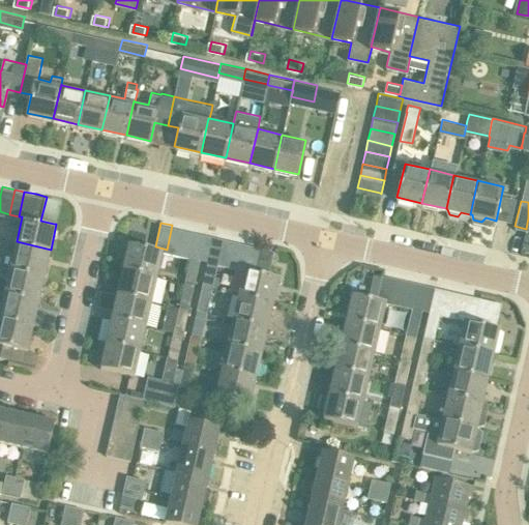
[(167,250),(178,252),(183,228),(172,225),(167,250)]
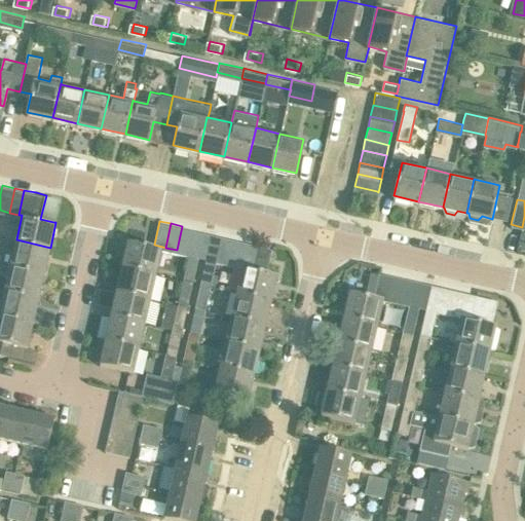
[(177,250),(188,253),(193,228),(182,226),(177,250)]
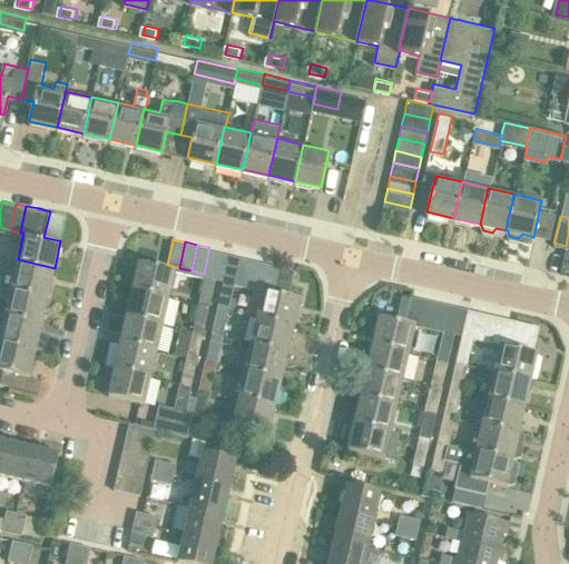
[(204,274),(205,274),(216,276),(222,250),(209,247),(204,274)]
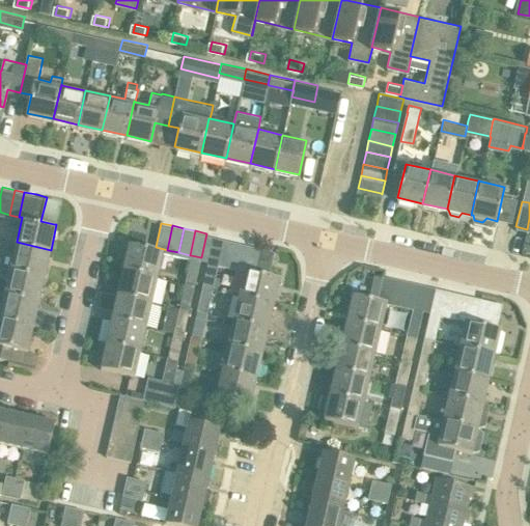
[(219,261),(220,263),(226,238),(214,236),(202,284),(213,286),(219,261)]
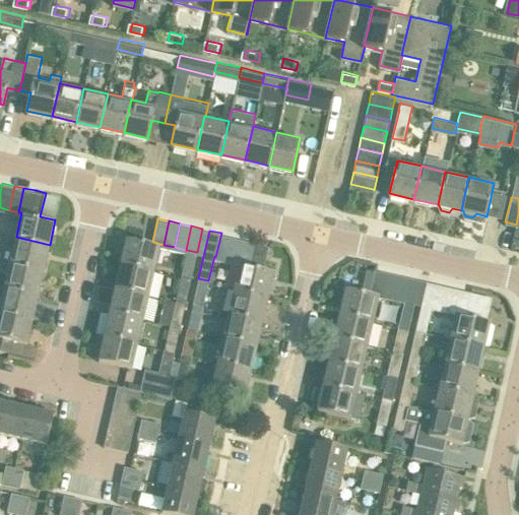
[(215,257),(226,259),(232,236),(221,233),(215,257)]
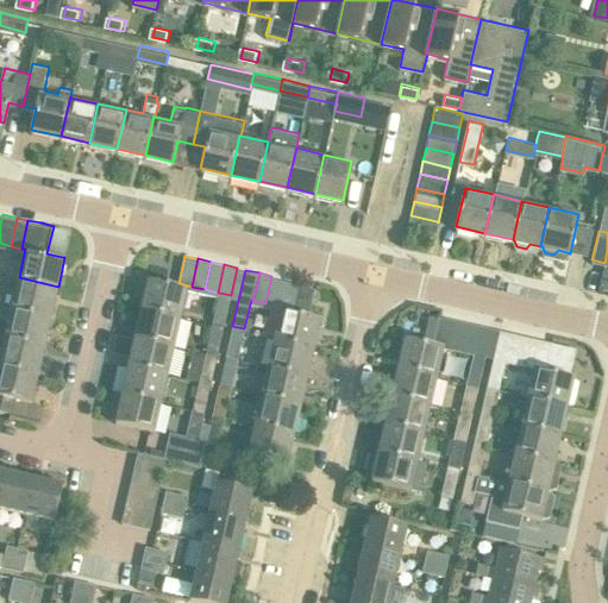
[(181,314),(188,286),(179,283),(149,276),(142,306),(181,314)]
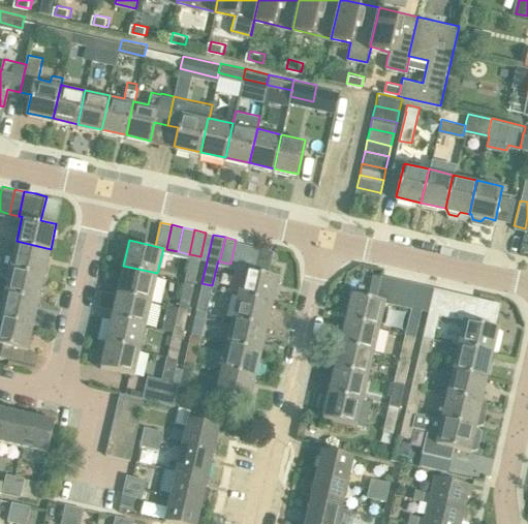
[(230,264),(242,267),(247,242),(236,240),(230,264)]
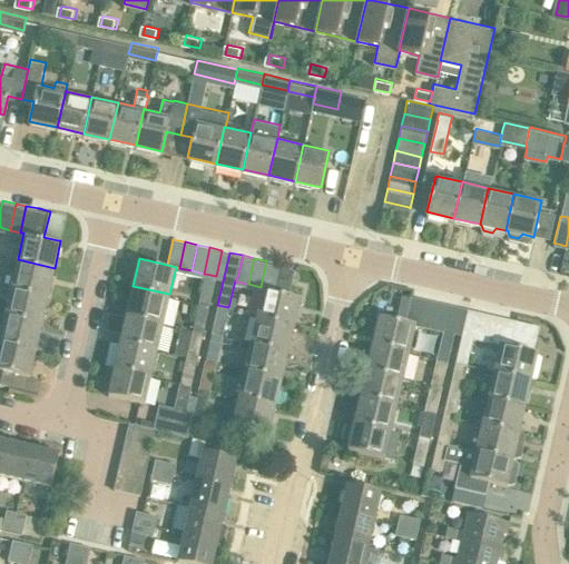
[(18,259),(11,286),(49,295),(55,268),(18,259)]
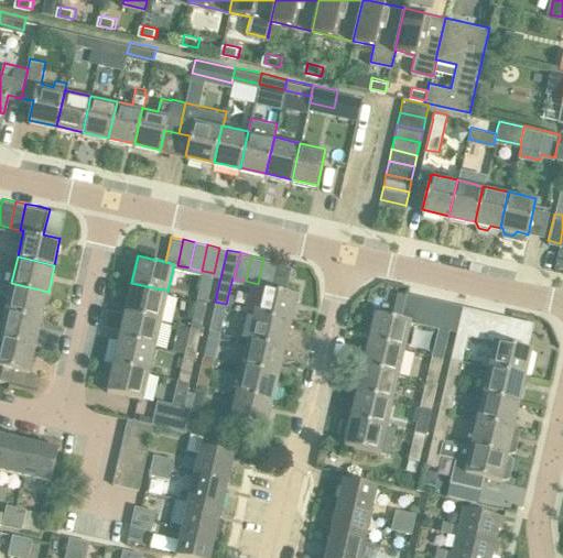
[(258,284),(261,284),(269,286),(275,261),(263,258),(258,284)]
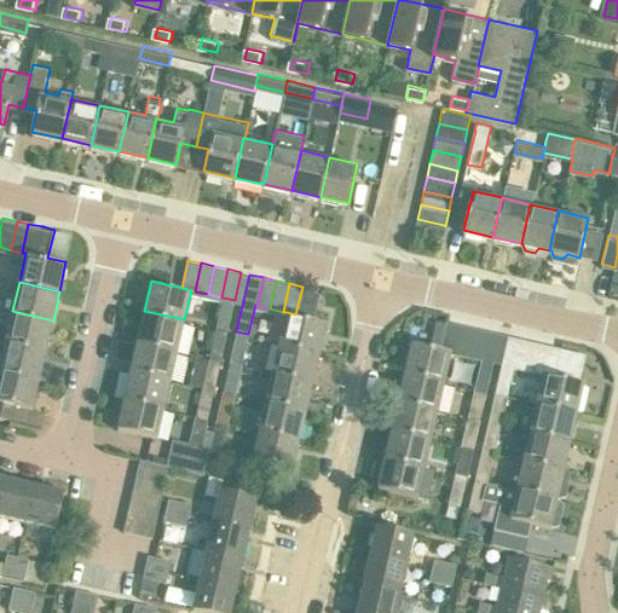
[(223,298),(217,327),(227,329),(235,300),(223,298)]
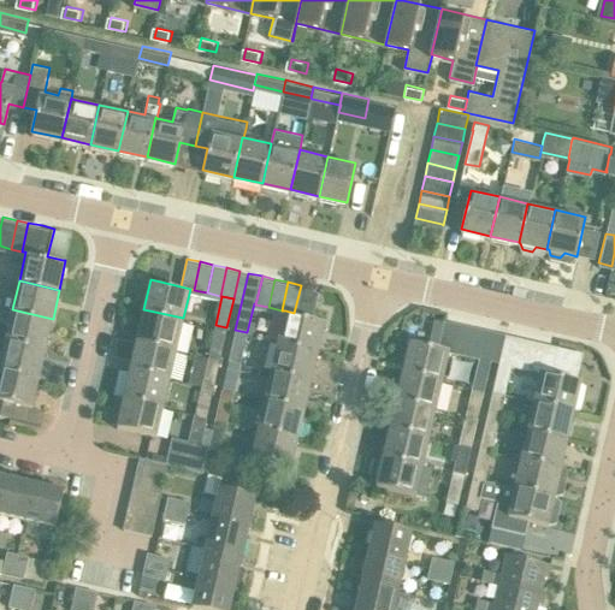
[(12,309),(6,338),(46,348),(53,319),(12,309)]
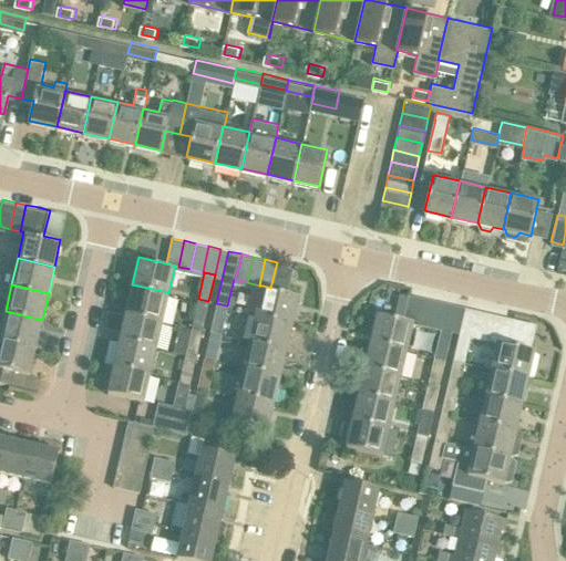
[(132,284),(126,311),(162,320),(168,292),(132,284)]
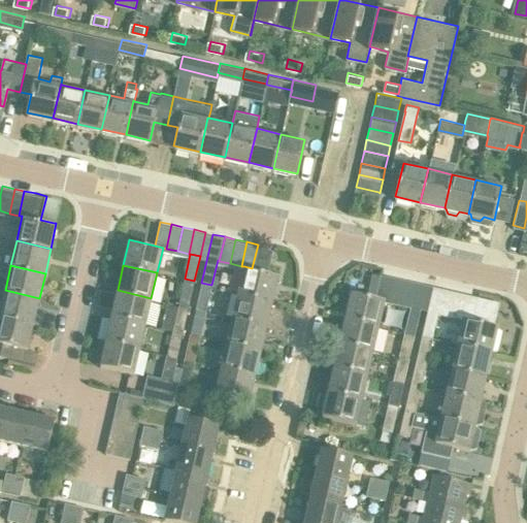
[(244,266),(238,292),(273,300),(278,274),(252,268),(244,266)]
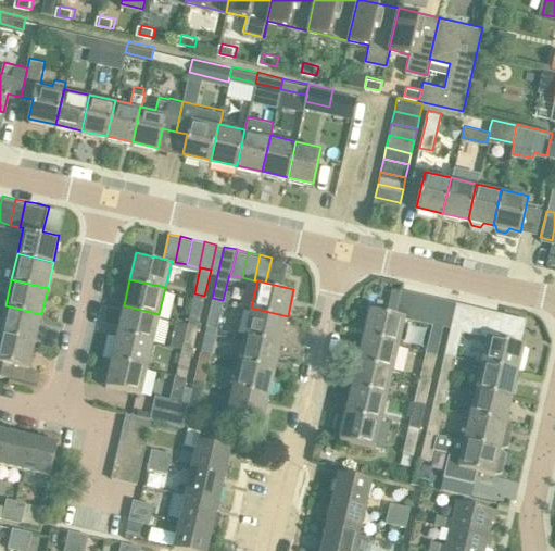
[(404,314),(406,315),(412,289),(401,287),(394,312),(369,307),(363,333),(399,340),(404,314)]
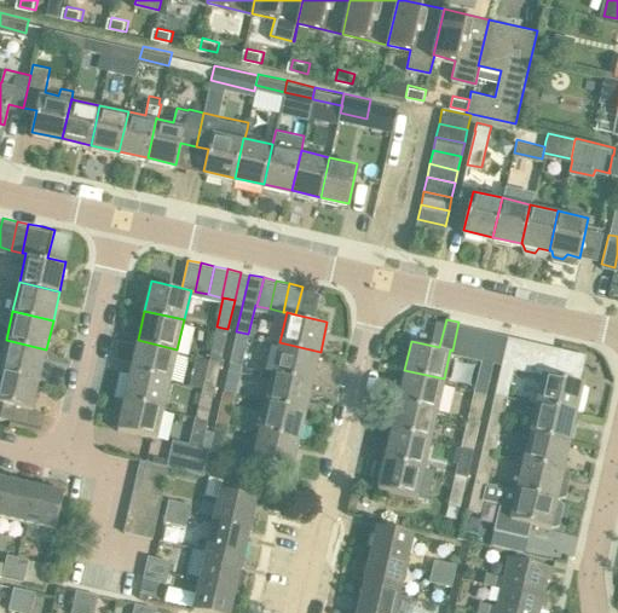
[(452,351),(466,353),(473,325),(458,322),(452,351)]
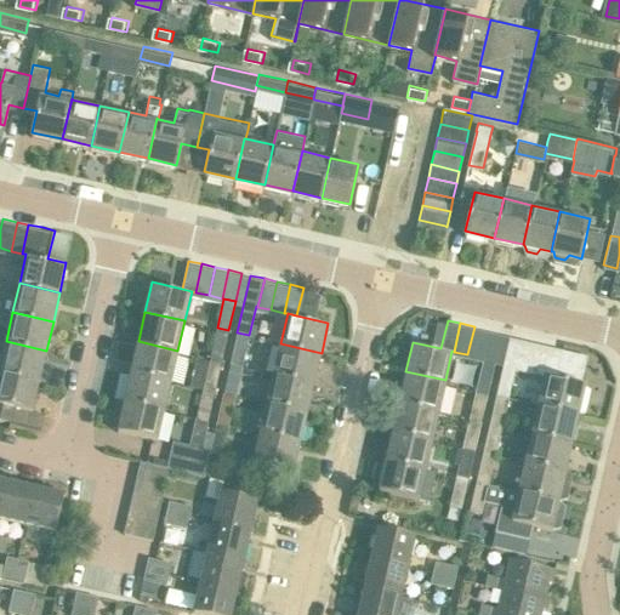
[(467,354),(481,358),(488,330),(475,326),(467,354)]
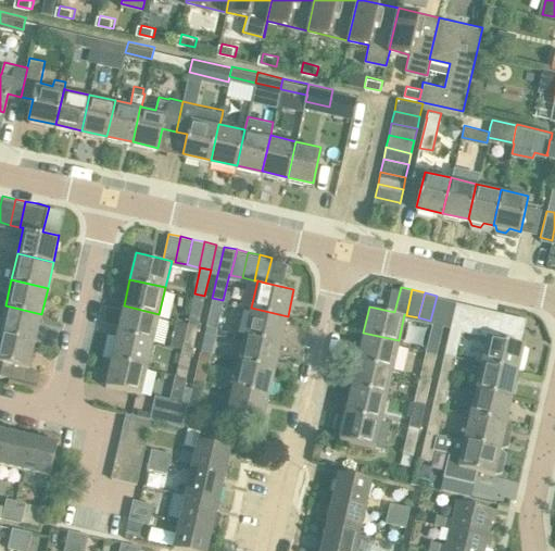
[(194,293),(188,320),(199,322),(204,296),(194,293)]
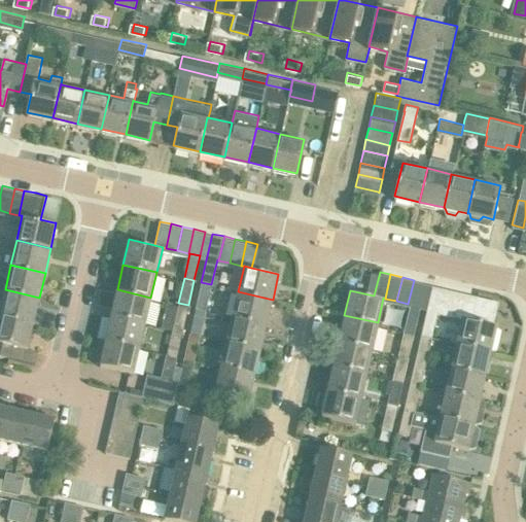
[(408,304),(409,304),(419,306),(424,282),(414,280),(408,304)]
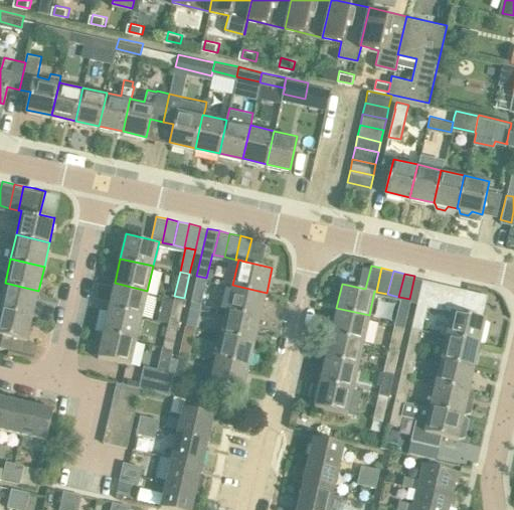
[(196,276),(191,300),(201,302),(206,278),(196,276)]
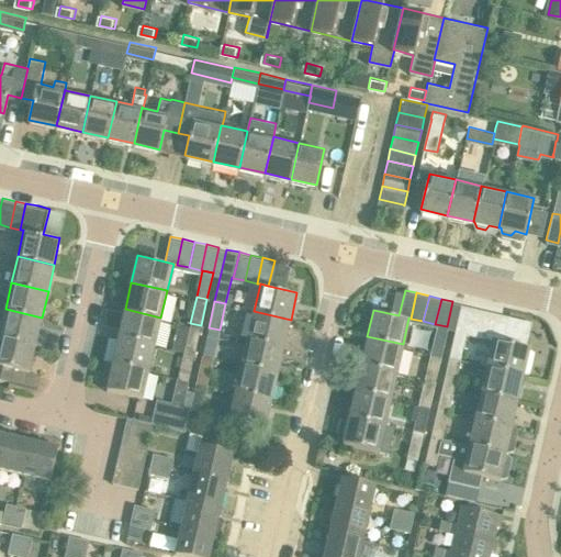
[(456,329),(467,331),(468,332),(473,305),(461,303),(456,329)]
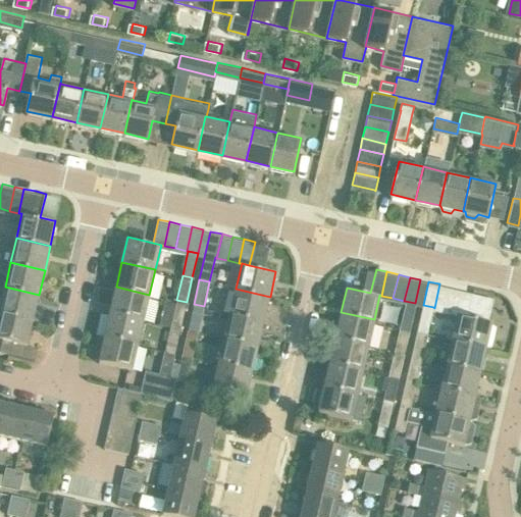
[(445,310),(451,287),(439,283),(434,308),(445,310)]
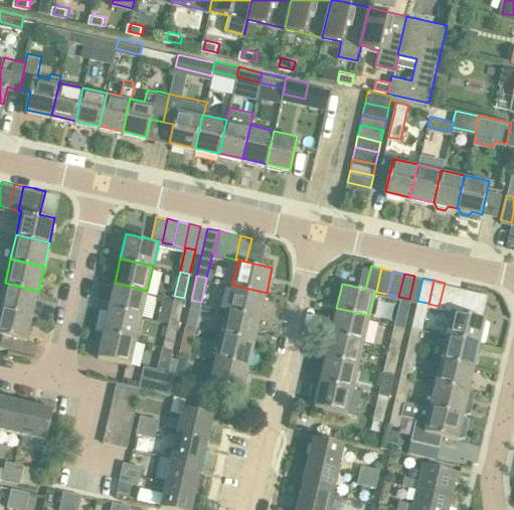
[(5,283),(0,305),(0,306),(33,314),(38,291),(5,283)]
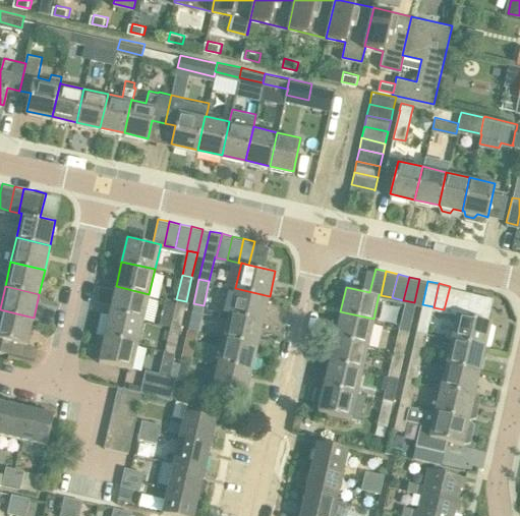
[(116,286),(110,310),(143,318),(149,294),(116,286)]
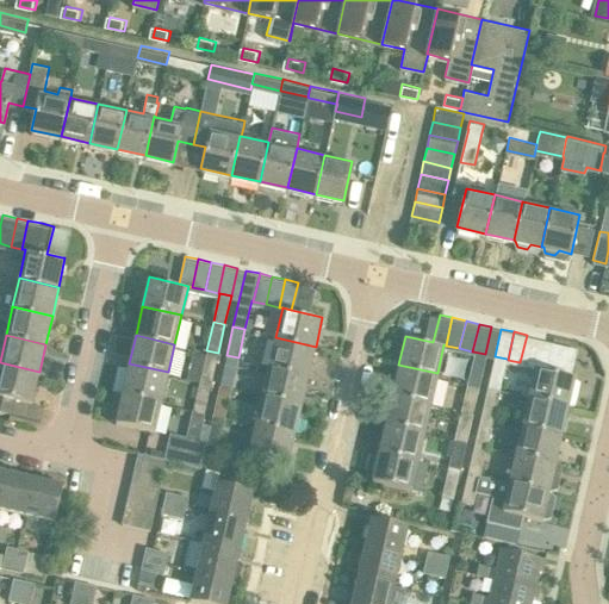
[(520,362),(533,366),(540,337),(527,335),(520,362)]
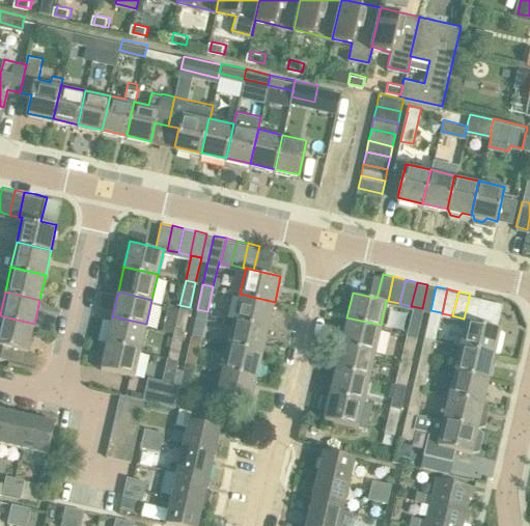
[(240,294),(234,317),(269,326),(275,302),(240,294)]
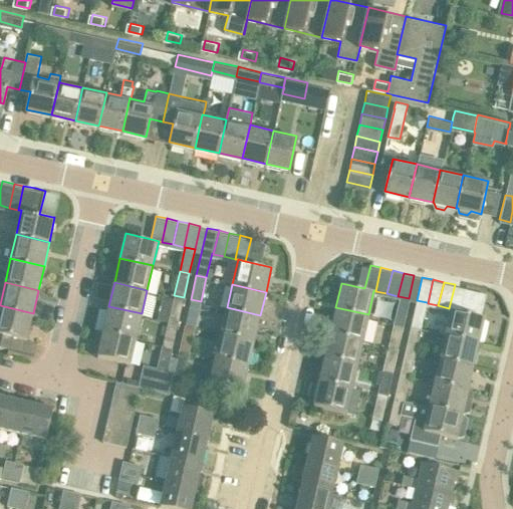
[(466,287),(455,284),(449,308),(451,308),(460,310),(463,299),(466,287)]
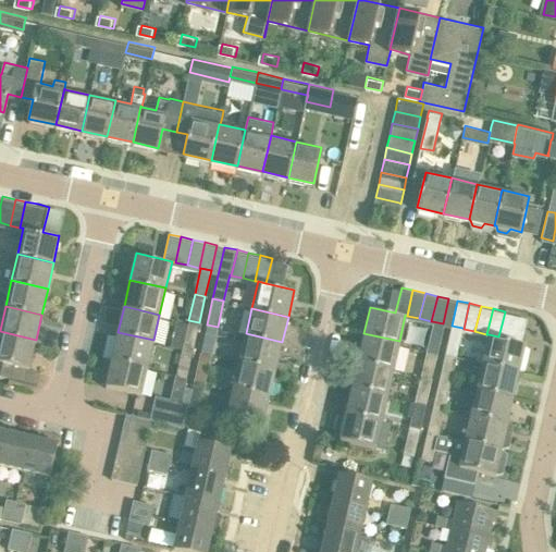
[(188,320),(183,346),(193,348),(199,322),(188,320)]
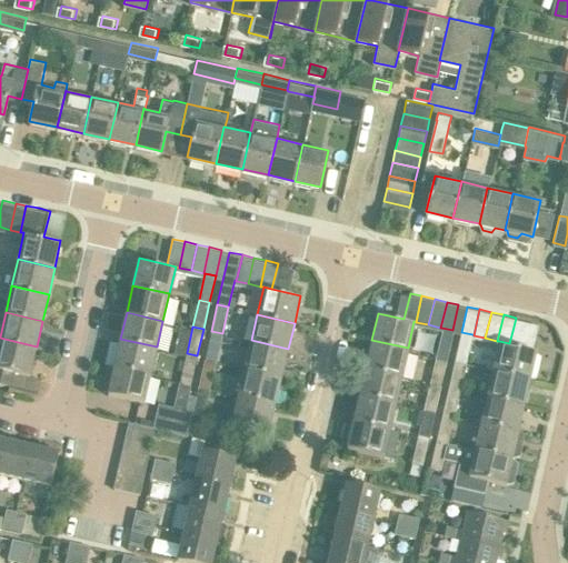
[(441,328),(435,354),(446,357),(452,330),(441,328)]
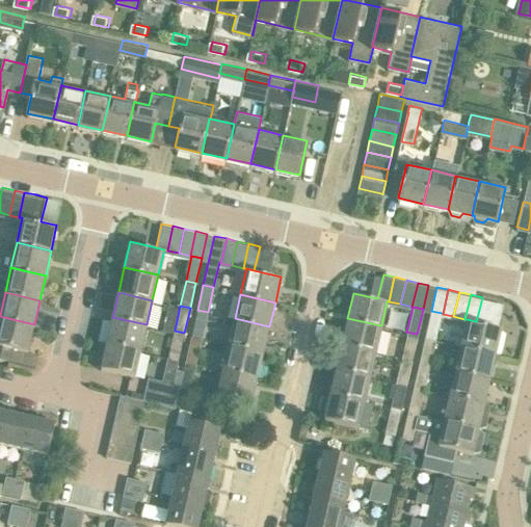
[(197,310),(191,334),(202,337),(208,312),(197,310)]
